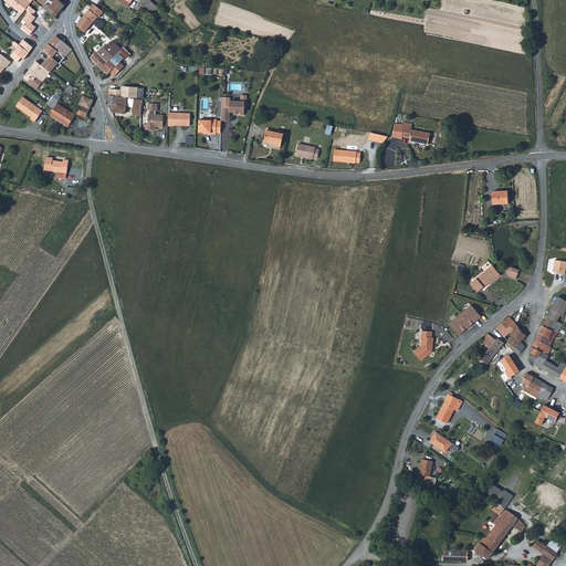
[(30,4),(24,0),(6,0),(22,13),(25,10),(29,6),(30,4)]
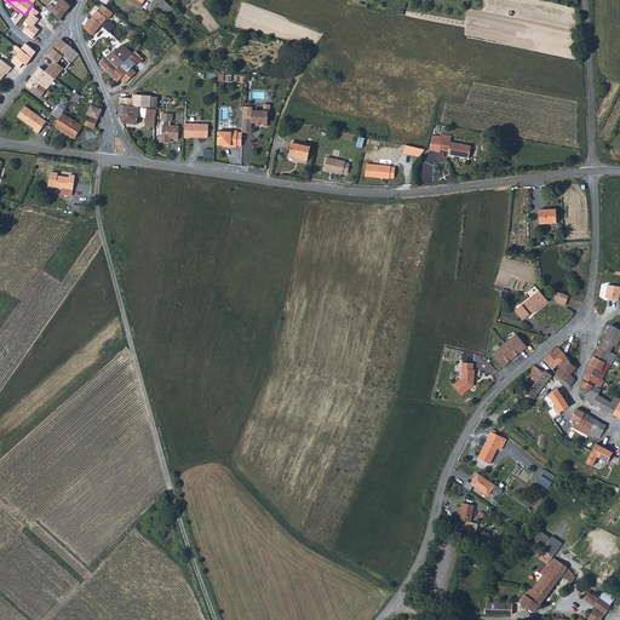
[(61,19),(61,18),(70,6),(64,0),(57,10),(55,7),(51,12),(61,19)]
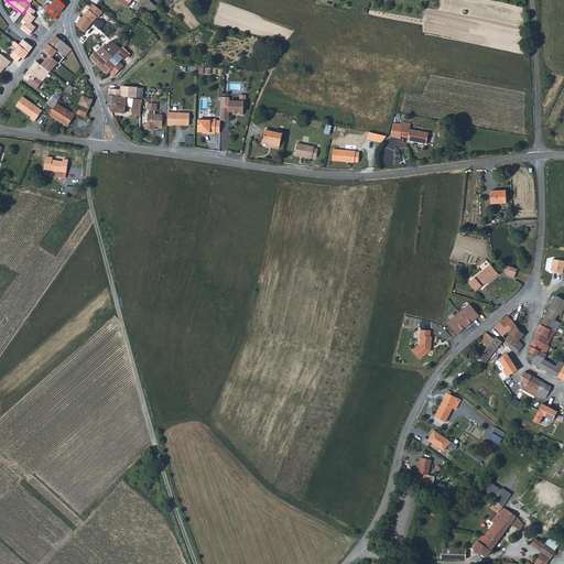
[(154,7),(150,2),(150,1),(148,0),(143,0),(140,3),(148,12),(154,7)]
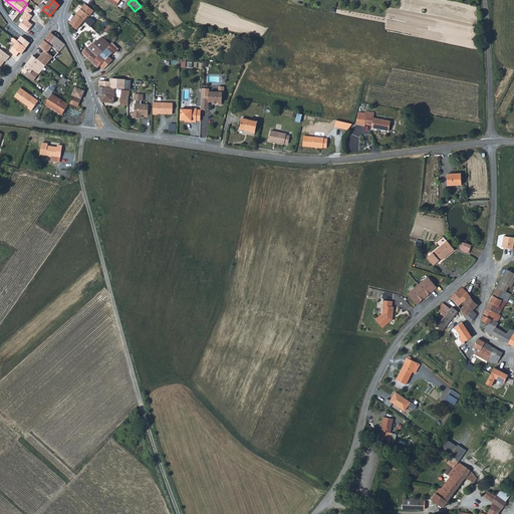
[(77,13),(69,22),(69,23),(72,26),(73,25),(75,28),(76,29),(83,20),(90,27),(95,21),(91,17),(88,18),(86,17),(87,16),(89,16),(93,11),(85,3),(82,7),(77,13)]
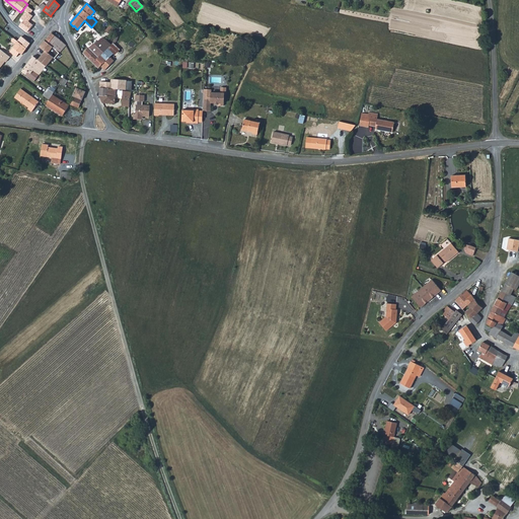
[(19,25),(27,32),(32,25),(28,21),(32,16),(29,13),(32,10),(26,5),(23,9),(25,11),(20,18),(23,20),(19,25)]
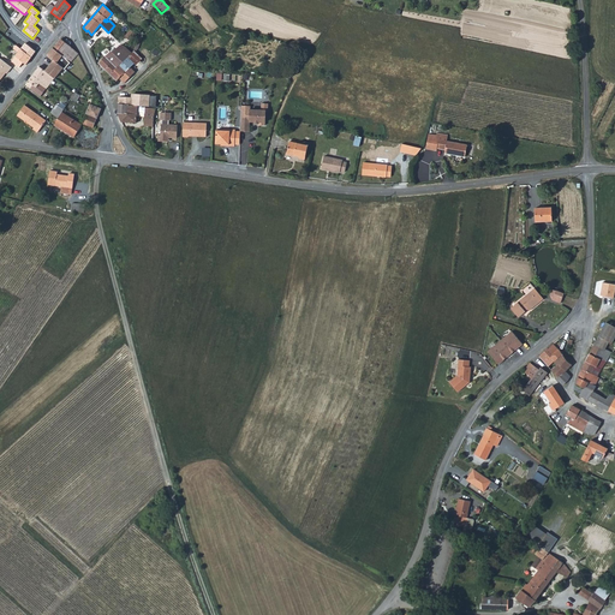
[(130,41),(136,34),(131,29),(125,36),(130,41)]
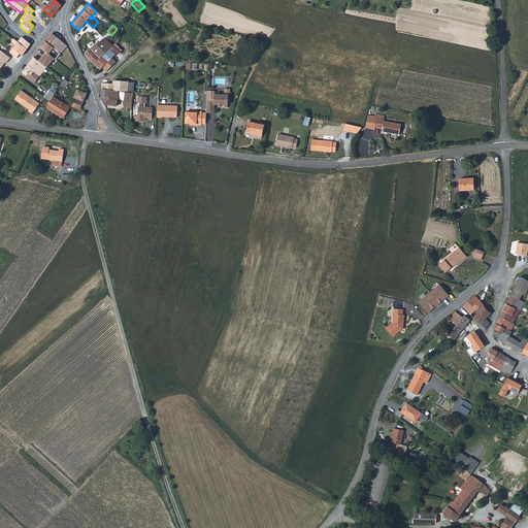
[(60,54),(67,45),(61,39),(53,33),(48,38),(56,45),(54,47),(60,54)]
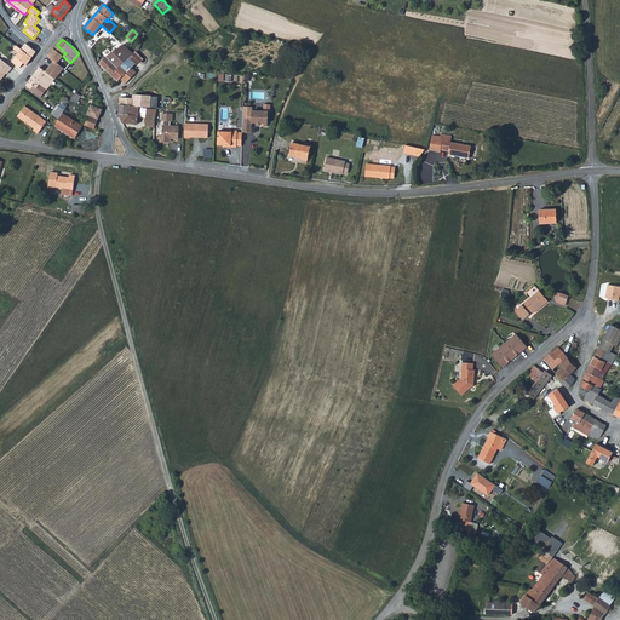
[(22,50),(32,57),(35,52),(35,51),(26,44),(22,50)]
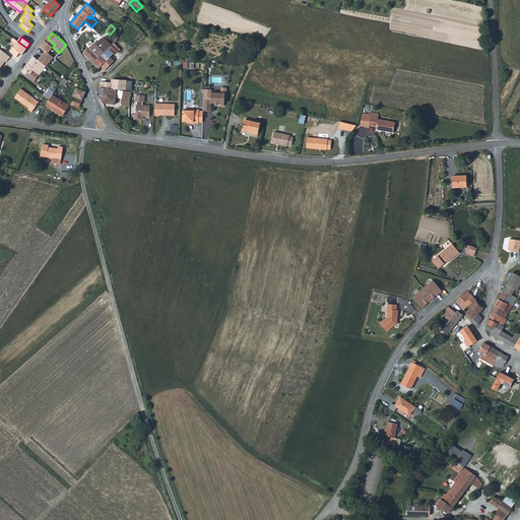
[(26,48),(18,42),(14,38),(11,41),(16,45),(10,52),(16,58),(20,53),(23,55),(27,49),(26,48)]
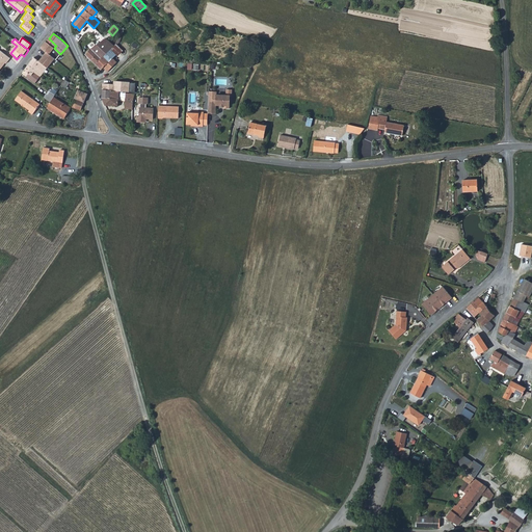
[(56,60),(60,54),(54,48),(56,46),(49,38),(47,42),(46,41),(41,48),(42,48),(47,52),(55,59),(56,60)]
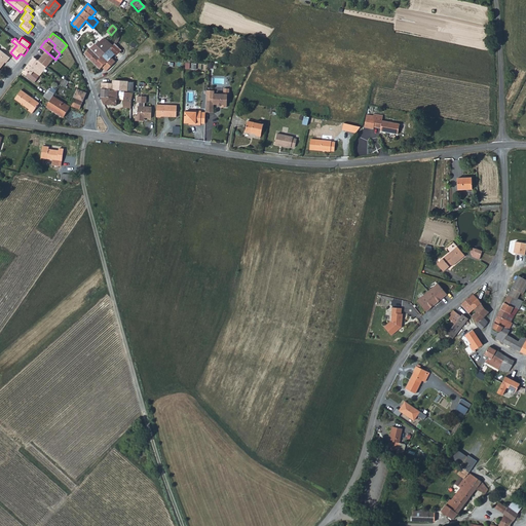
[(109,42),(105,38),(104,38),(90,47),(84,54),(95,64),(103,53),(104,52),(105,52),(109,48),(112,44),(109,42)]
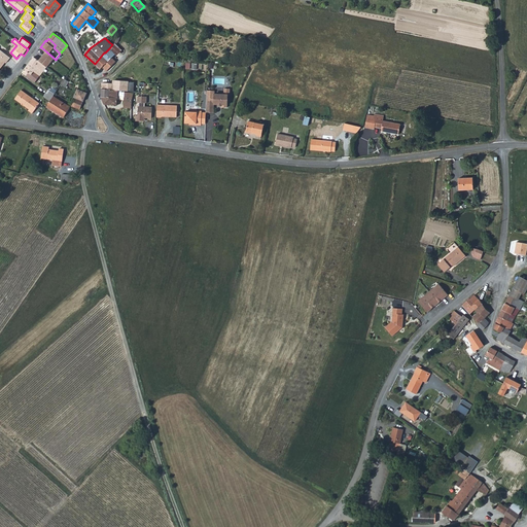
[(115,54),(115,55),(119,50),(113,44),(109,48),(115,54)]
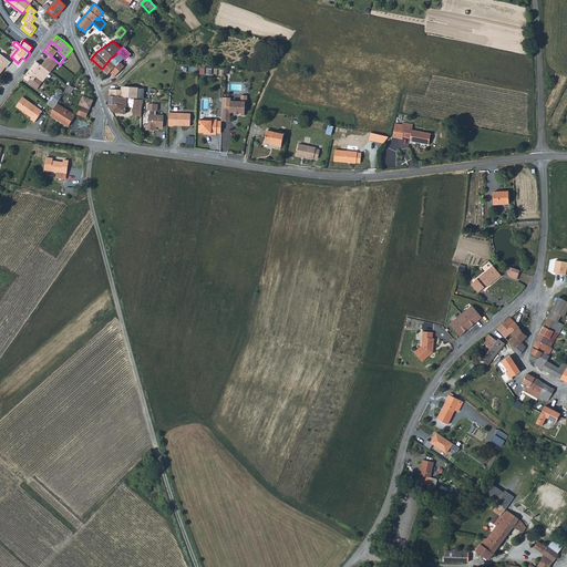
[(111,58),(102,69),(101,69),(107,74),(111,72),(115,76),(125,66),(120,62),(124,58),(117,52),(113,57),(112,57),(111,58)]
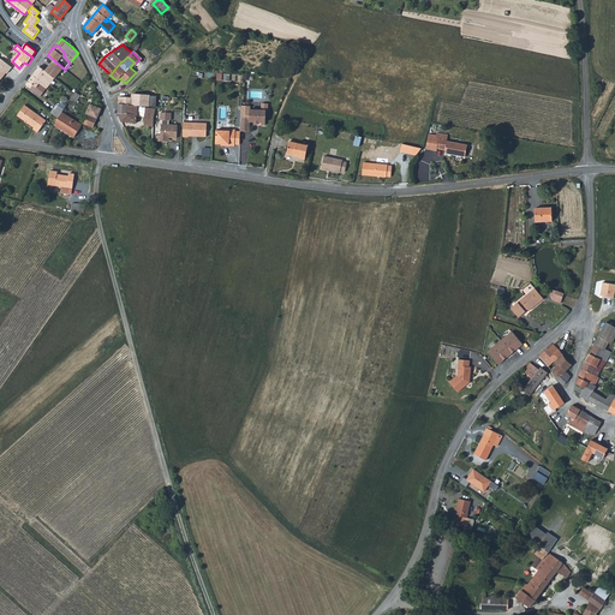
[(1,59),(0,60),(0,82),(9,72),(10,73),(13,69),(1,59)]
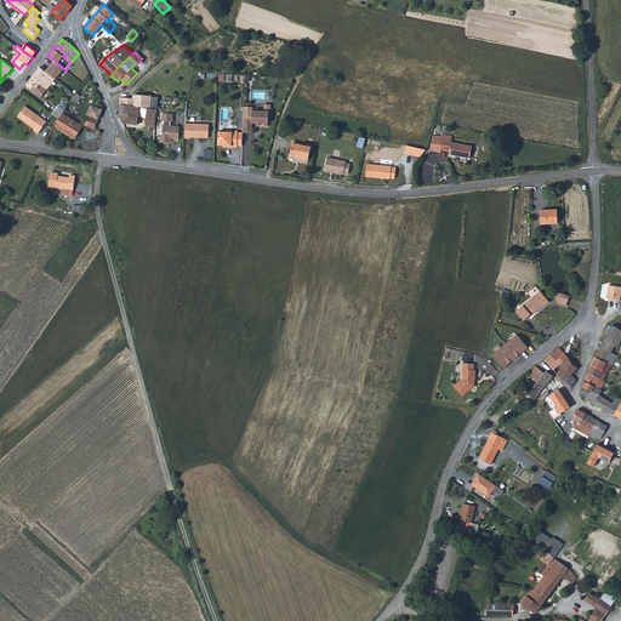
[(64,69),(55,61),(46,72),(55,79),(56,80),(64,69)]
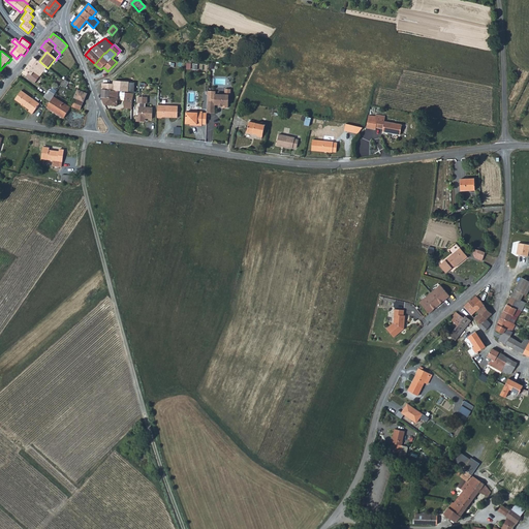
[(40,75),(47,67),(39,61),(34,57),(22,73),(27,76),(29,73),(31,75),(34,71),(40,75)]
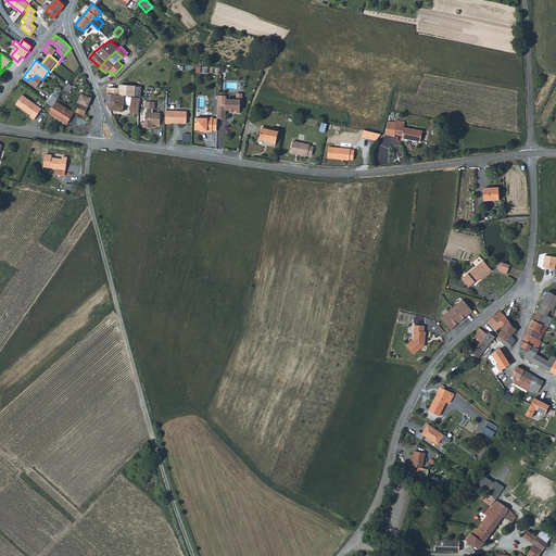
[(142,87),(119,85),(119,86),(119,89),(121,89),(119,95),(125,96),(131,96),(141,96),(142,87)]
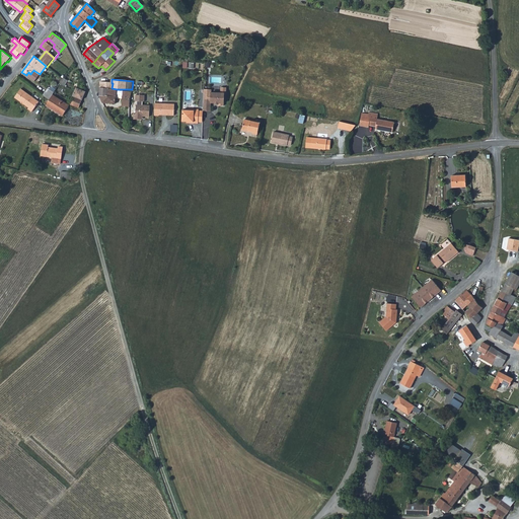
[(100,82),(99,95),(107,95),(107,88),(112,88),(113,83),(112,83),(105,82),(100,82)]
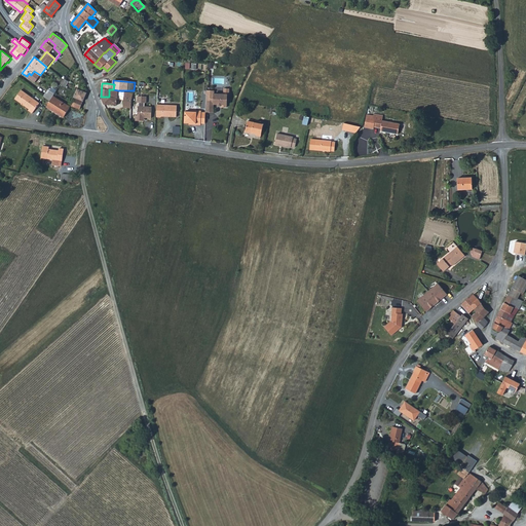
[(77,88),(74,97),(83,102),(87,92),(77,88)]
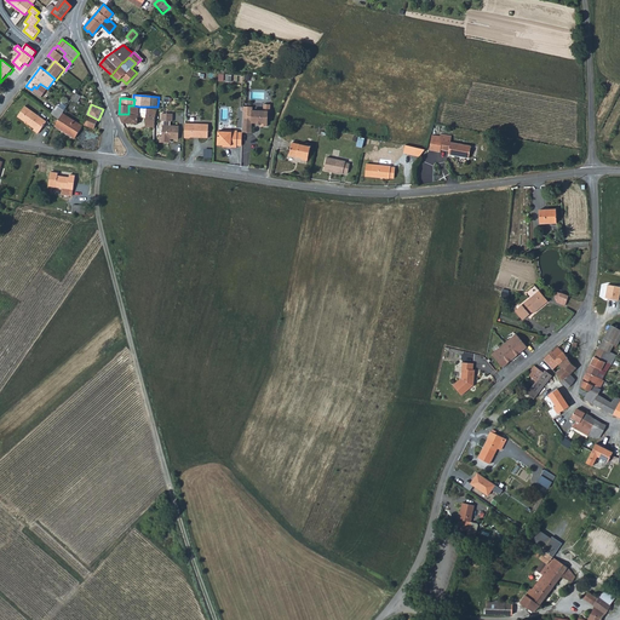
[(57,105),(51,114),(59,119),(62,114),(64,110),(57,105)]
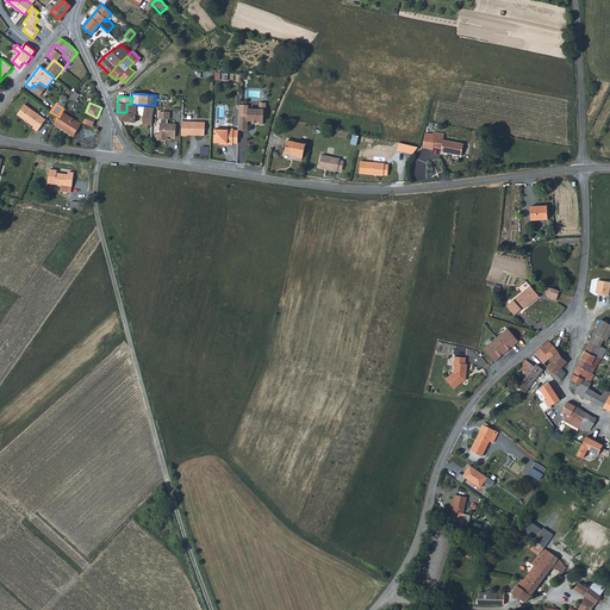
[(131,104),(126,104),(126,112),(117,112),(120,120),(135,122),(136,110),(137,105),(131,104)]
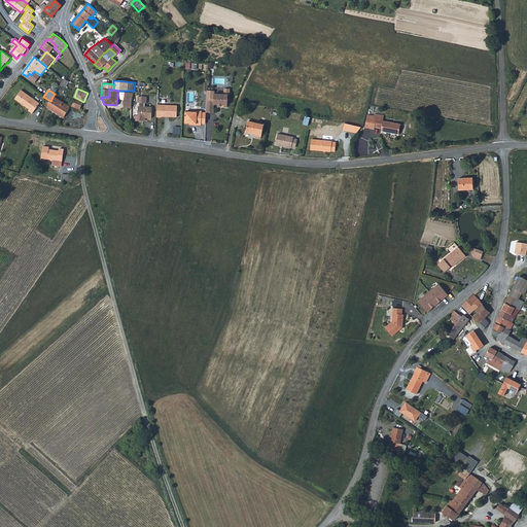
[(213,92),(207,91),(206,113),(214,113),(214,105),(219,105),(219,104),(221,104),(221,105),(221,106),(221,108),(227,108),(227,96),(230,96),(231,90),(224,90),(224,95),(215,95),(215,93),(213,92)]
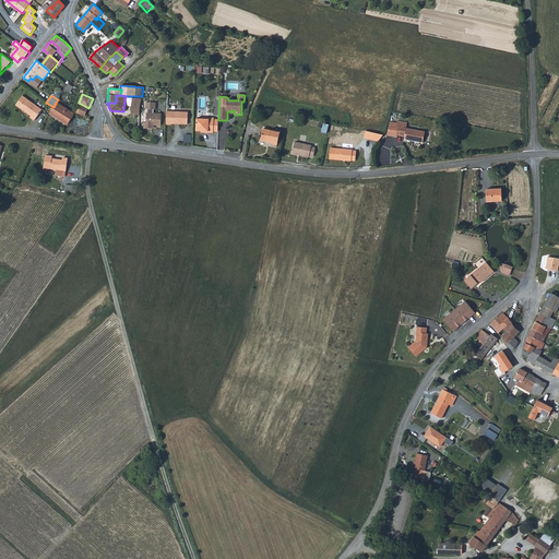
[(22,96),(15,106),(31,116),(30,118),(35,120),(43,109),(22,96)]
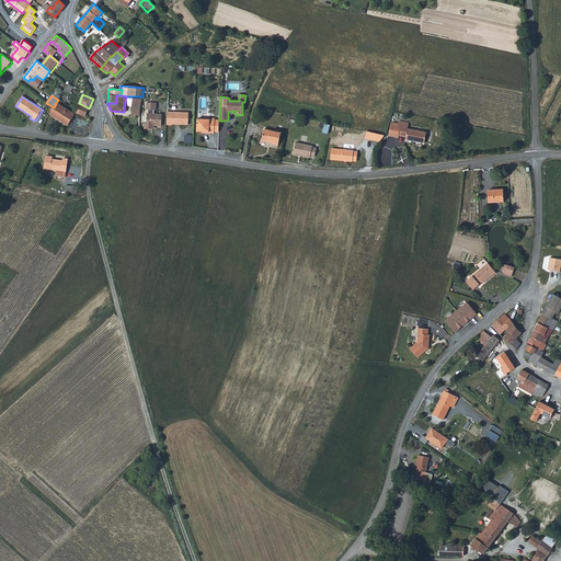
[(133,102),(132,115),(136,115),(136,118),(140,119),(140,107),(142,99),(133,98),(133,102)]
